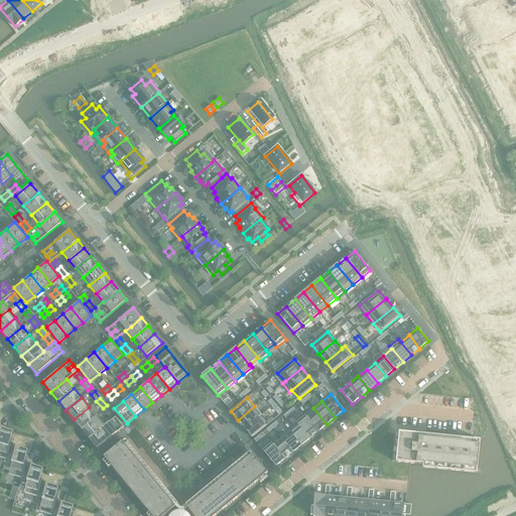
[(238,420),(245,428),(258,417),(258,418),(262,415),(254,406),(238,420)]
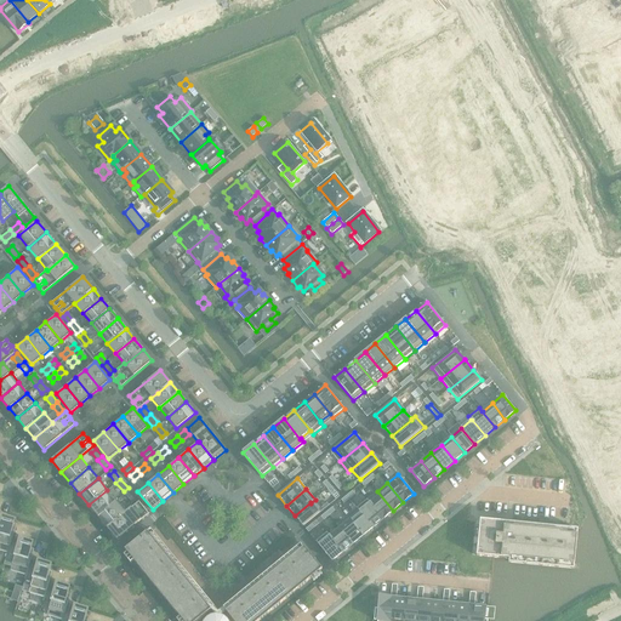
[(89,505),(98,516),(117,501),(107,490),(89,505)]
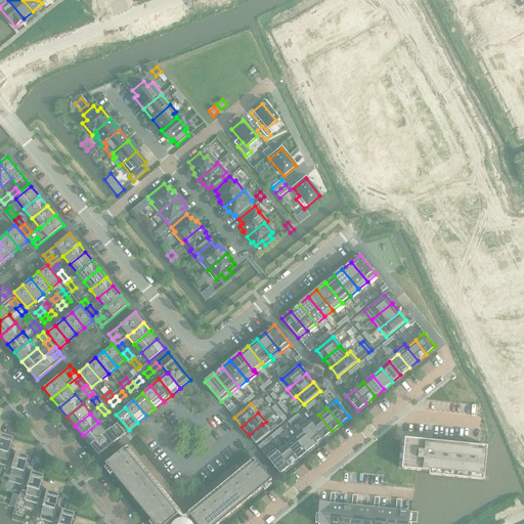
[(106,418),(113,426),(117,423),(111,415),(106,418)]
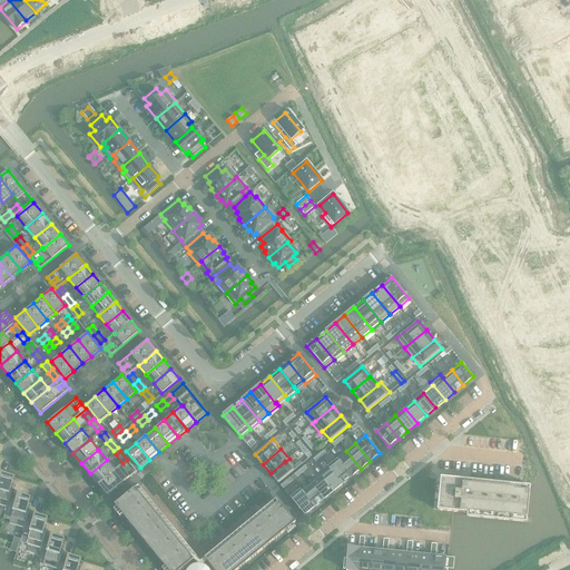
[(346,451),(336,459),(352,477),(361,469),(346,451)]
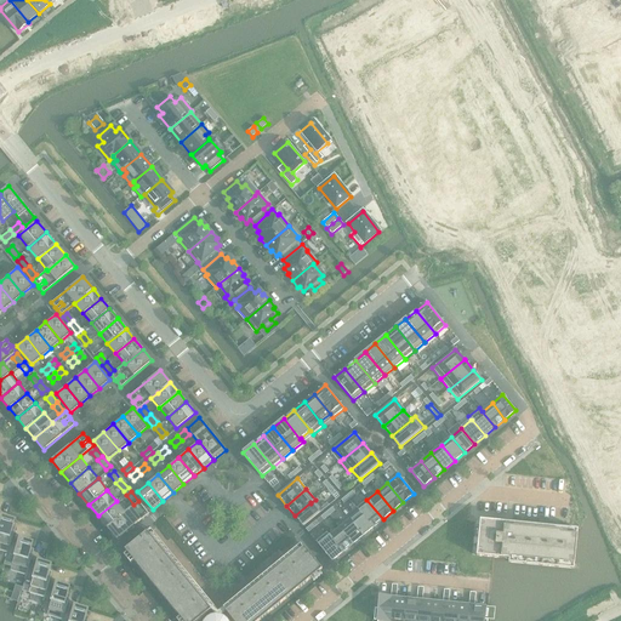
[(366,500),(357,508),(372,528),(383,519),(366,500)]
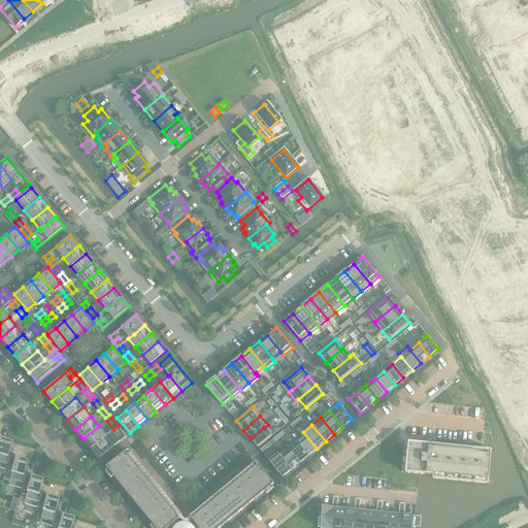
[(84,438),(91,449),(106,435),(99,426),(84,438)]
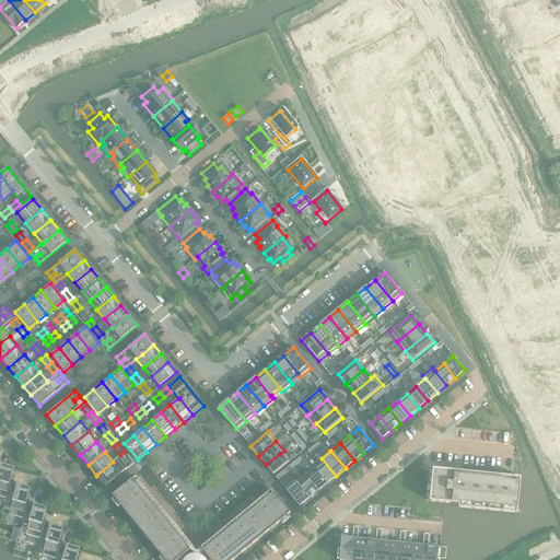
[(125,452),(120,455),(113,462),(96,476),(105,486),(135,463),(125,452)]
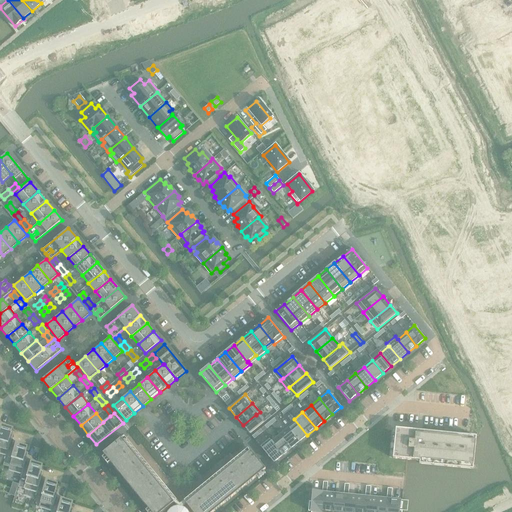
[(263,423),(256,415),(256,414),(243,425),(250,434),(263,423)]
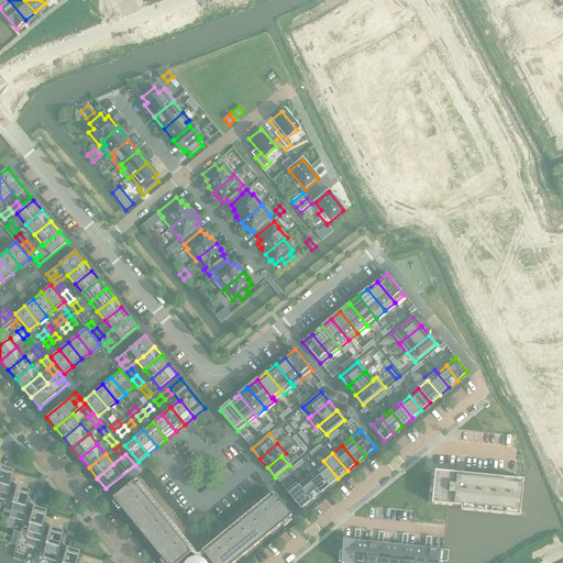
[(323,461),(315,467),(329,486),(338,478),(323,461)]
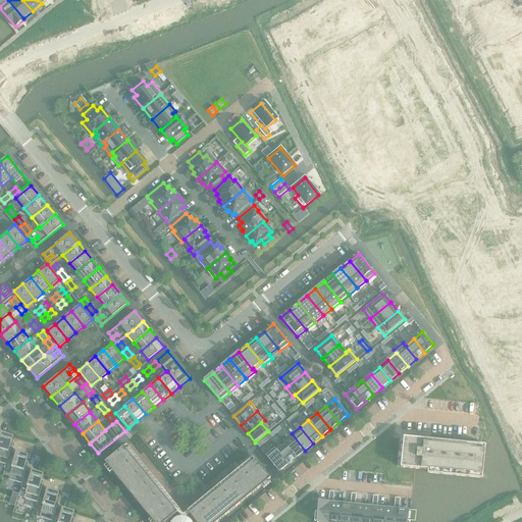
[(0,436),(0,462),(6,465),(9,454),(10,454),(13,442),(10,441),(12,436),(1,433),(0,436)]
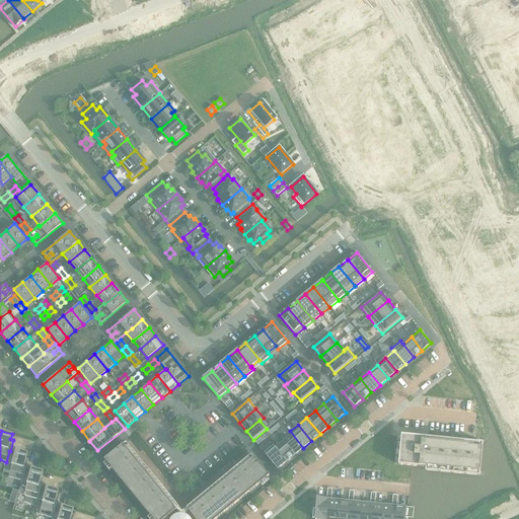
[(281,439),(283,442),(284,441),(295,455),(303,448),(290,431),(281,439)]
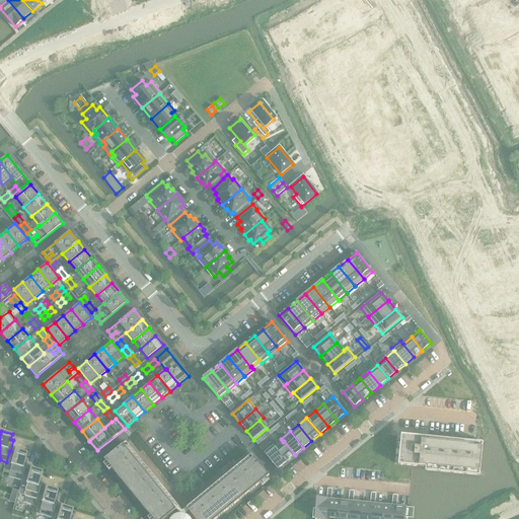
[(398,464),(413,466),(480,472),(483,447),(469,446),(469,445),(430,441),(430,437),(401,435),(398,464)]
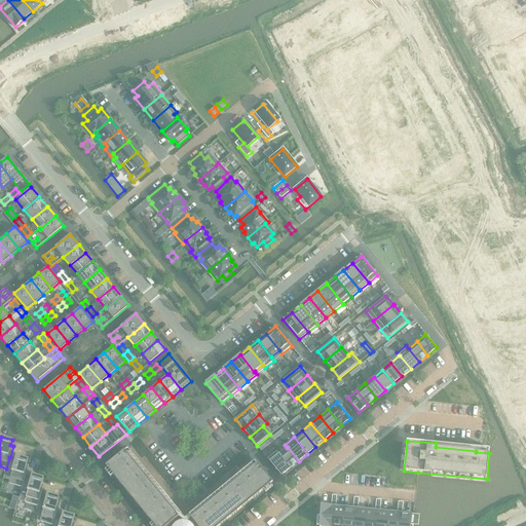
[(287,448),(279,454),(278,454),(290,467),(299,461),(288,447),(287,448)]
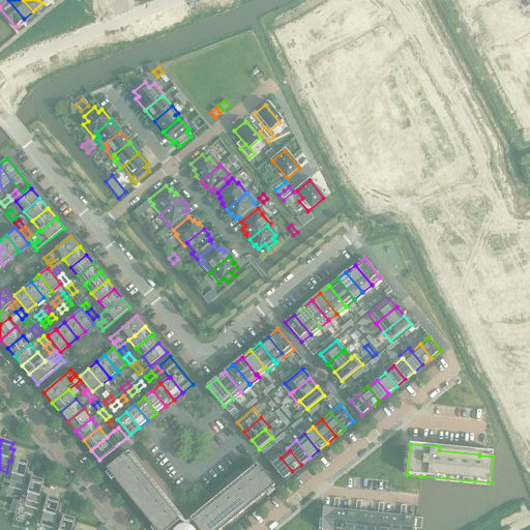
[(125,453),(107,469),(156,529),(167,529),(180,520),(125,453)]
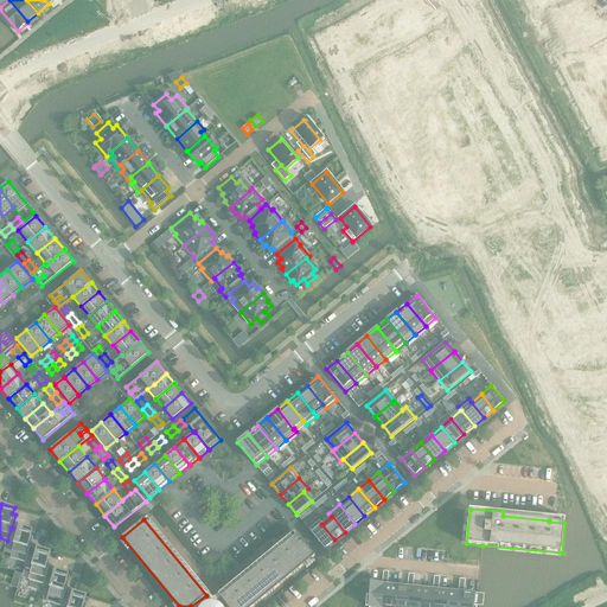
[(325,549),(334,540),(321,524),(323,524),(319,521),(308,529),(325,549)]
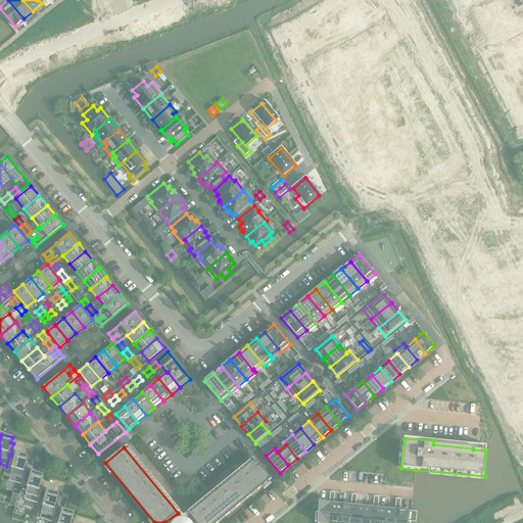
[(8,480),(21,484),(26,473),(29,463),(27,462),(28,457),(16,453),(15,457),(10,455),(9,455),(6,466),(3,475),(9,477),(8,480)]
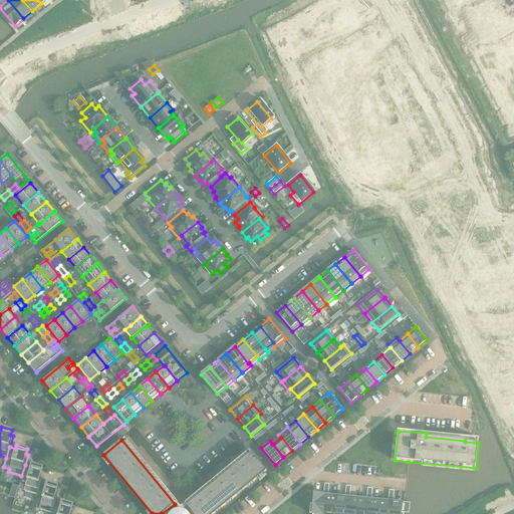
[(252,452),(187,505),(194,513),(213,513),(267,470),(252,452)]
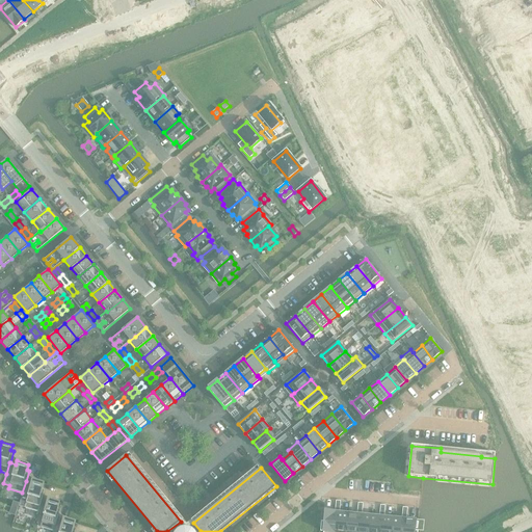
[(24,508),(37,511),(37,512),(42,501),(45,489),(43,488),(44,483),(33,480),(32,483),(26,481),(22,493),(21,496),(27,498),(24,508)]
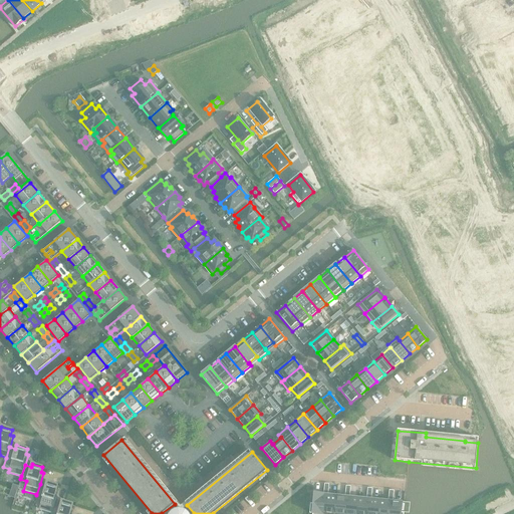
[(39,509),(51,513),(52,513),(55,502),(58,491),(56,491),(57,485),(47,482),(46,486),(40,484),(36,495),(36,494),(35,498),(41,500),(39,509)]
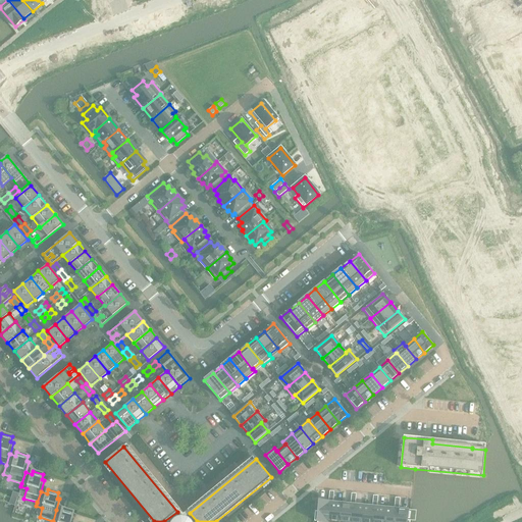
[(329,497),(328,502),(330,503),(328,521),(340,521),(342,504),(333,503),(333,497),(329,497)]
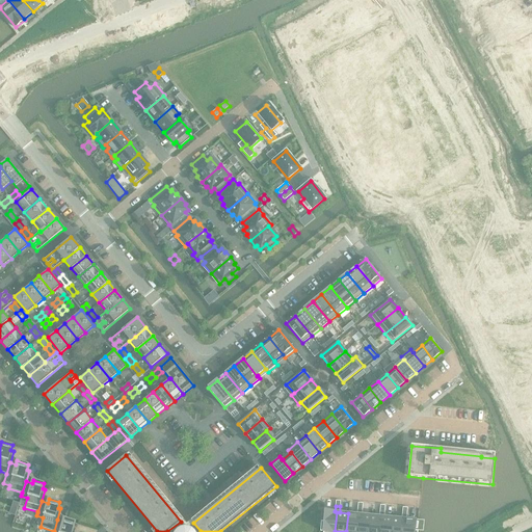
[(357,508),(356,513),(360,514),(357,531),(368,531),(370,515),(362,514),(363,509),(357,508)]
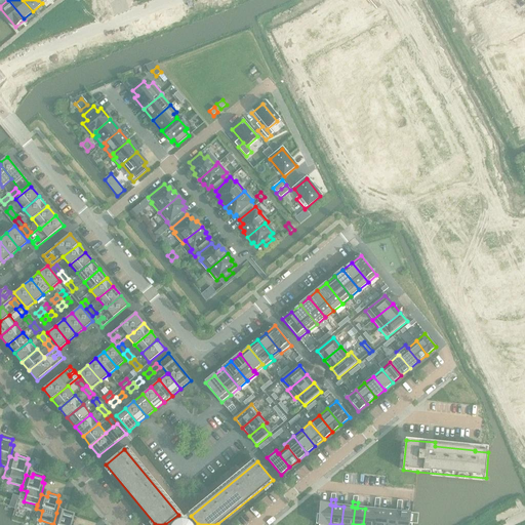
[(317,514),(316,524),(319,524),(318,524),(330,524),(332,506),(330,505),(321,503),(320,515),(317,514)]
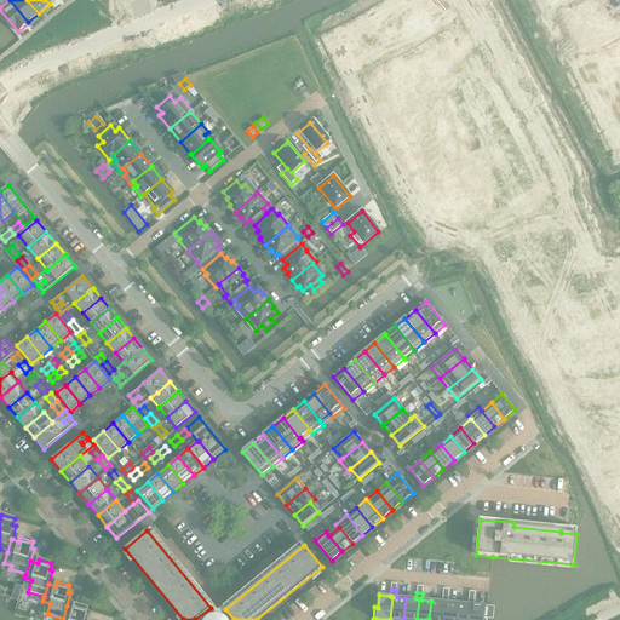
[(442,595),(442,602),(445,602),(442,619),(455,619),(458,603),(447,602),(448,596),(442,595)]
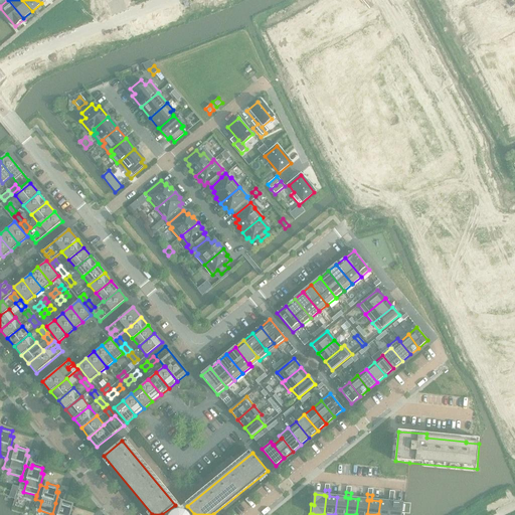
[(337,497),(335,514),(346,514),(348,498),(345,497),(337,497)]
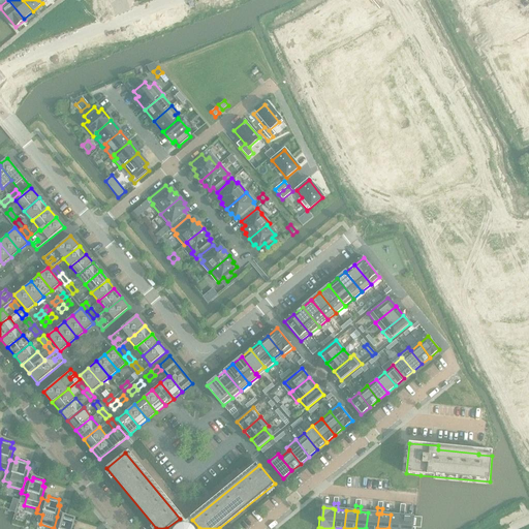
[(400,510),(399,516),(402,516),(400,528),(414,528),(415,528),(412,527),(413,517),(404,516),(405,510),(400,510)]
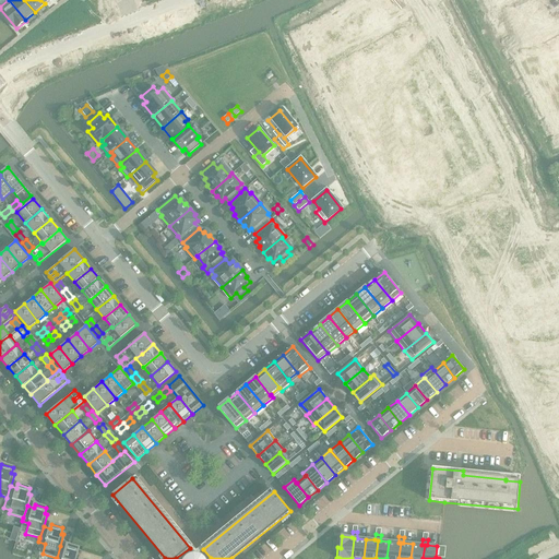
[(389,542),(387,558),(399,558),(401,543),(399,543),(389,542)]
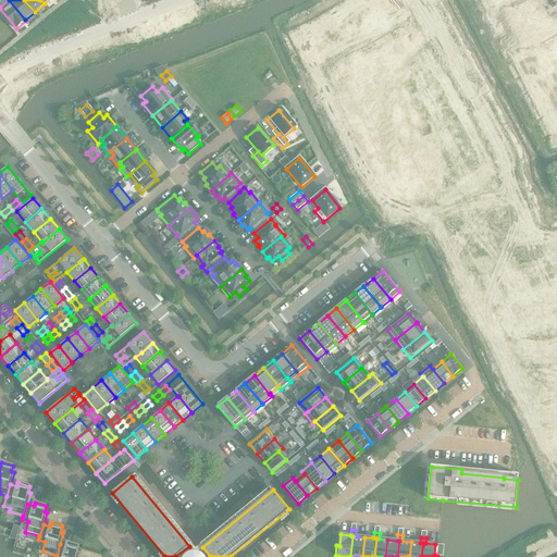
[(411,542),(409,556),(421,556),(423,543),(420,543),(411,542)]
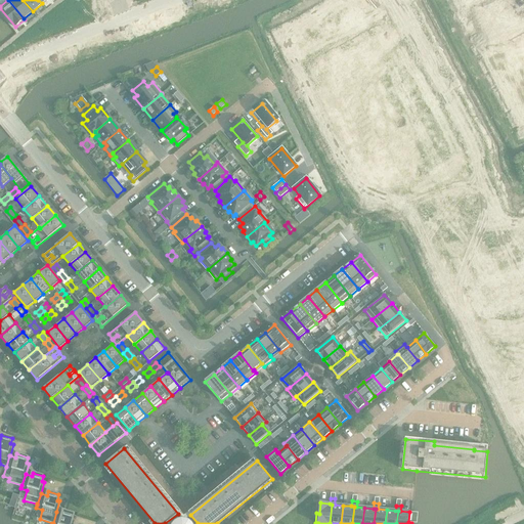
[(74,523),(76,520),(73,519),(74,514),(63,511),(62,514),(56,512),(53,523),(52,523),(51,523),(74,523)]
